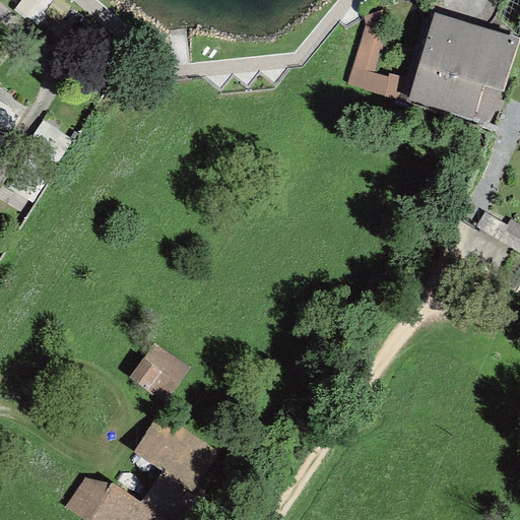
[(47,34),(61,15),(50,7),(54,2),(51,0),(23,0),(20,5),(29,12),(25,17),(47,34)]
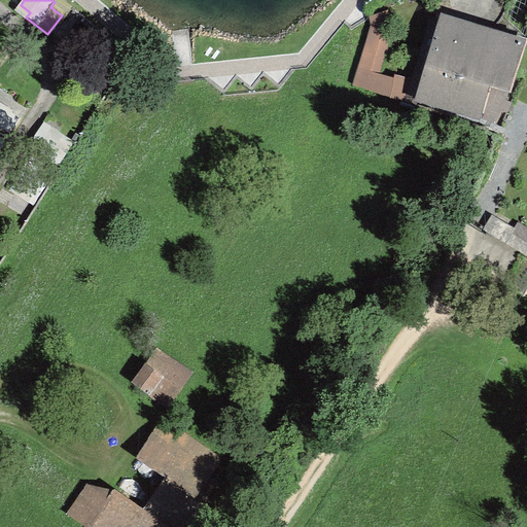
[(74,57),(94,32),(73,15),(54,40),(74,57)]
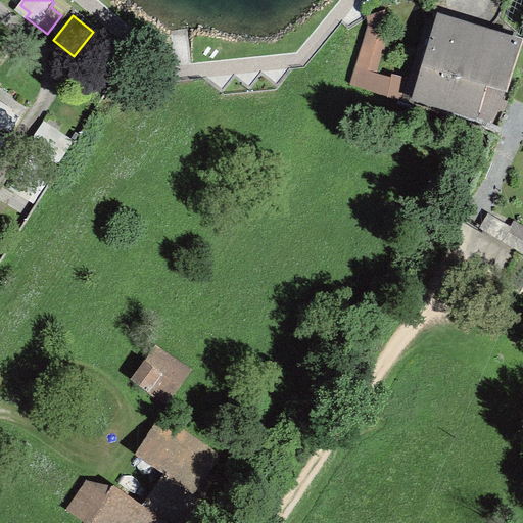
[(502,86),(515,43),(437,18),(418,81),(413,96),(472,114),(483,80),(502,86)]
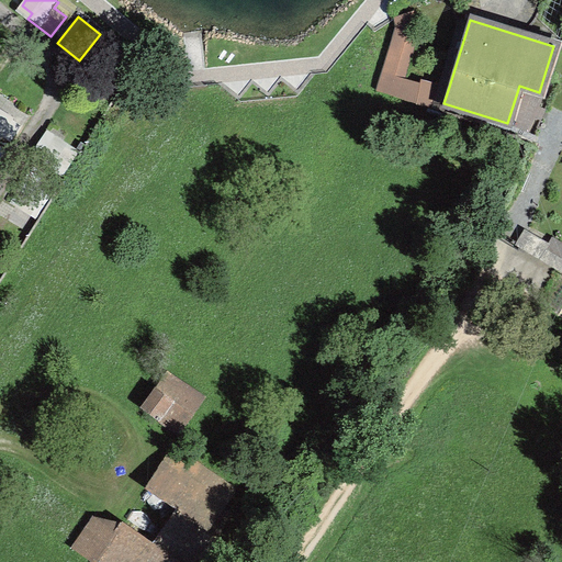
[(423,83),(405,79),(415,42),(391,34),(375,90),(441,112),(444,103),(449,87),(423,80),(423,83)]
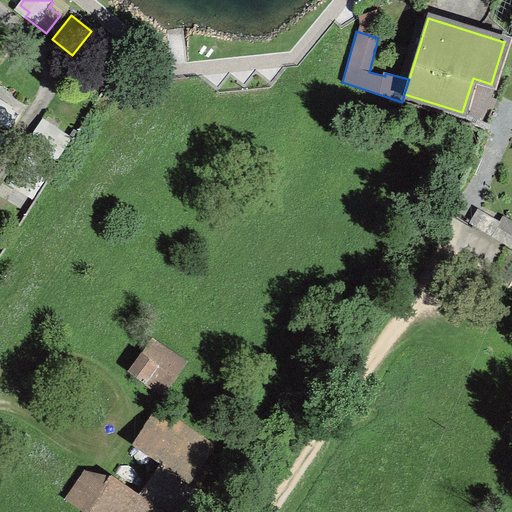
[(0,122),(10,107),(0,101),(0,122)]
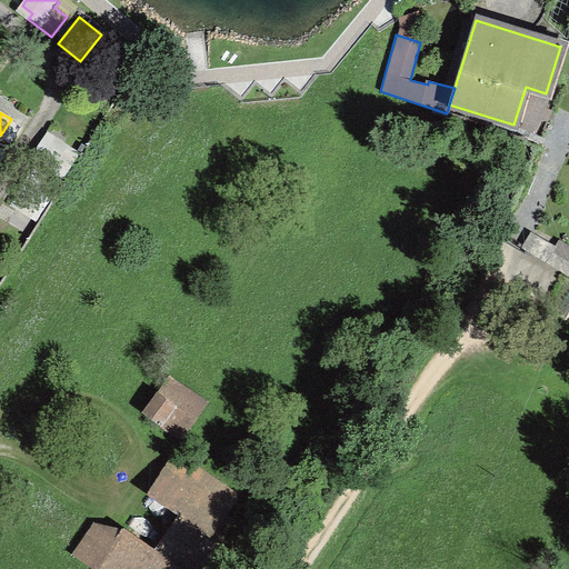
[(62,180),(79,155),(47,132),(30,157),(62,180)]
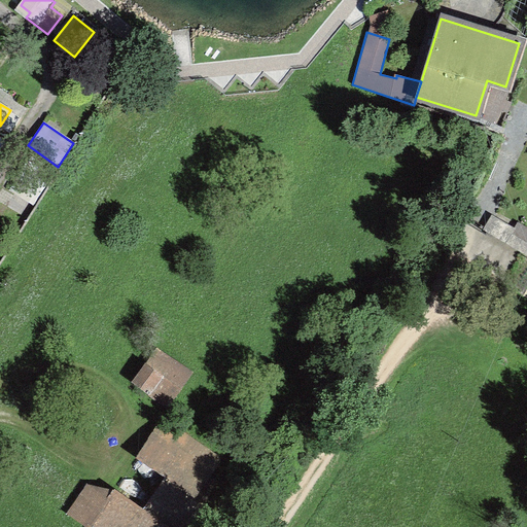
[(32,206),(40,194),(15,177),(7,189),(32,206)]
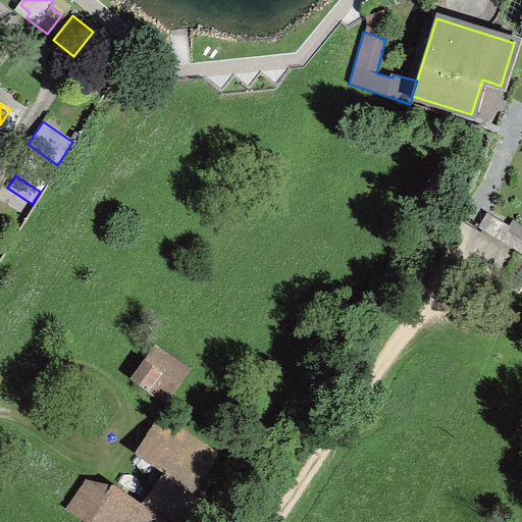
[(510,225),(484,211),(475,225),(521,253),(521,227),(521,224),(521,221),(514,217),(510,225)]
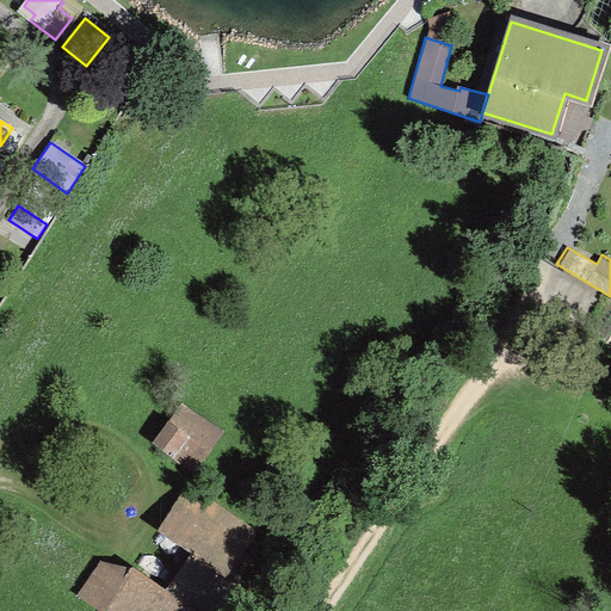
[(173,455),(186,437),(171,426),(158,443),(173,455)]
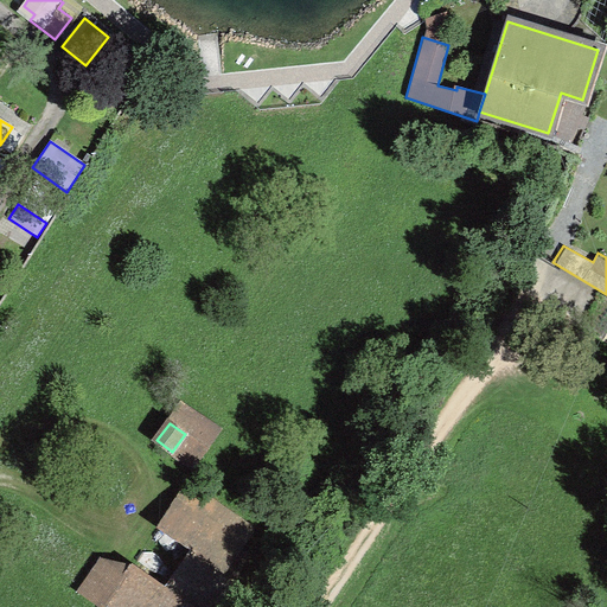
[(222,573),(251,532),(186,487),(127,568),(102,562),(81,592),(100,606),(213,606),(234,581),(222,573)]
